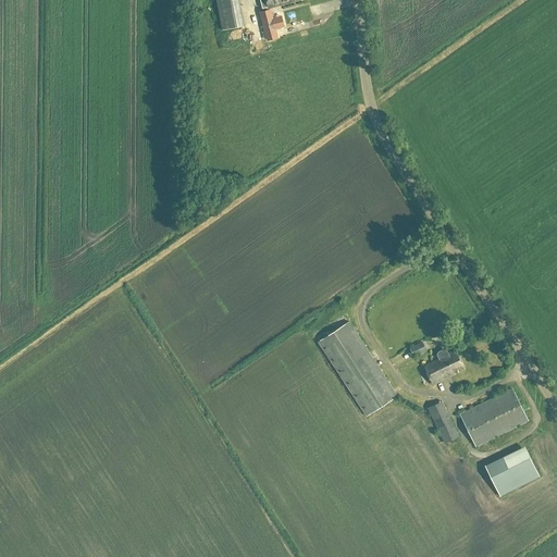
[(244,25),(238,0),(215,0),(222,29),(244,25)]
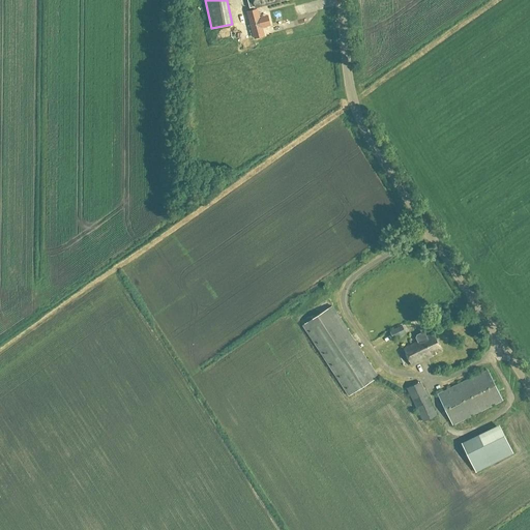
[(253,18),(254,23),(256,30),(263,28),(268,27),(265,15),(260,16),(253,18)]
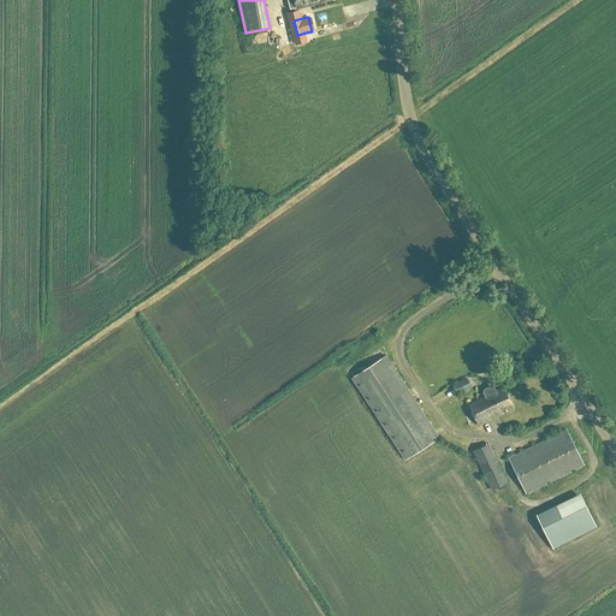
[(353,378),(406,460),(440,438),(386,356),(353,378)]
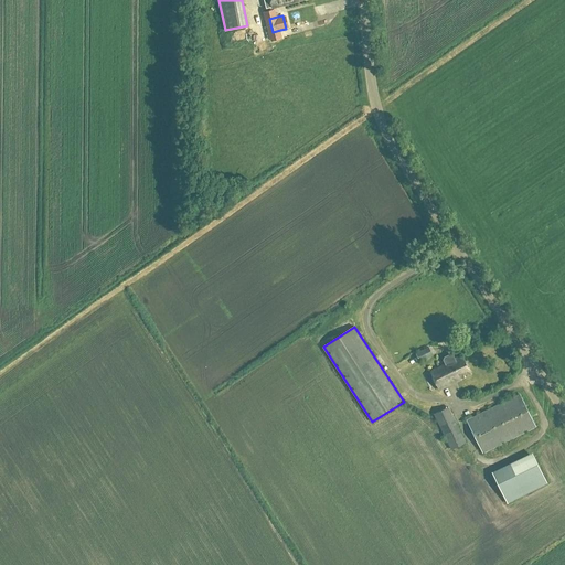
[(430,343),(417,350),(422,359),(435,352),(430,343)]
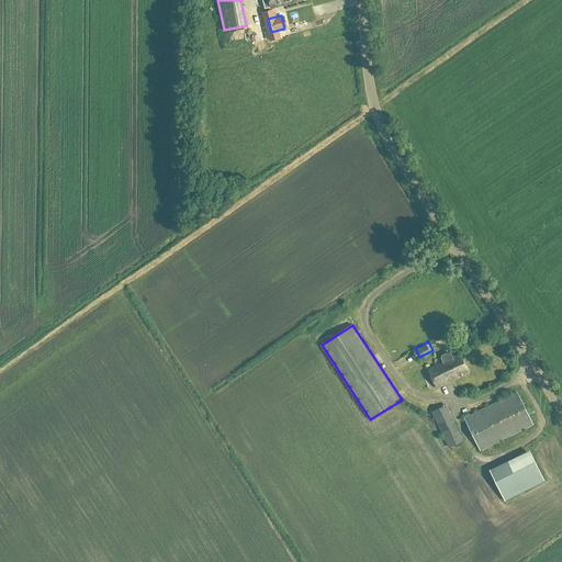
[(460,352),(452,357),(451,353),(448,352),(442,355),(441,358),(442,361),(428,368),(437,388),(469,371),(460,352)]
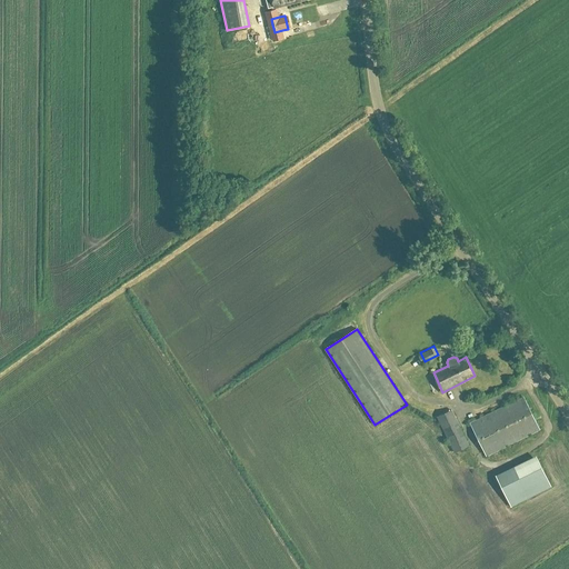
[(486,456),(540,429),(525,398),(470,425),(486,456)]
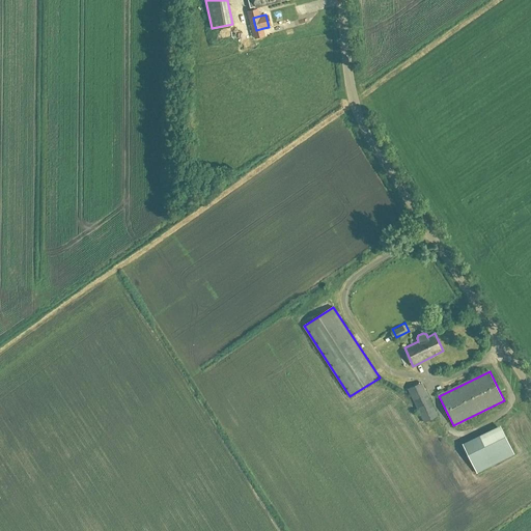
[(408,389),(424,423),(438,416),(422,383),(408,389)]
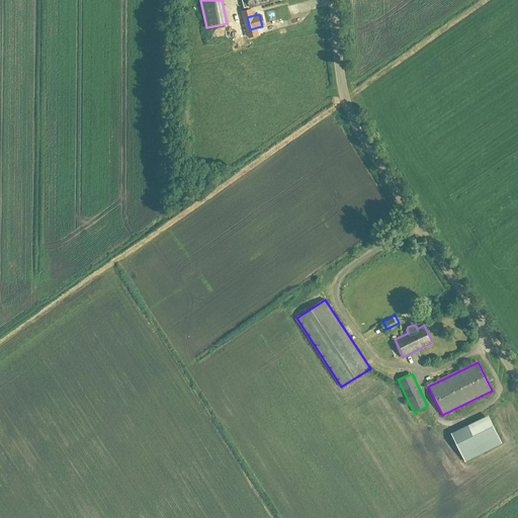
[(464,461),(502,443),(491,419),(453,437),(464,461)]
